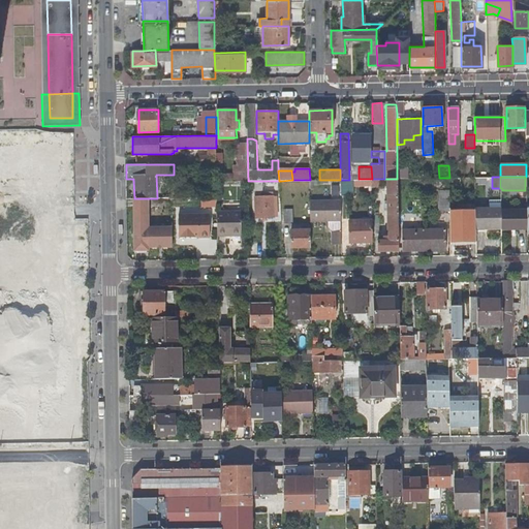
[(439,194),(449,194),(449,187),(449,178),(439,178),(435,178),(436,196),(439,198),(439,194)]
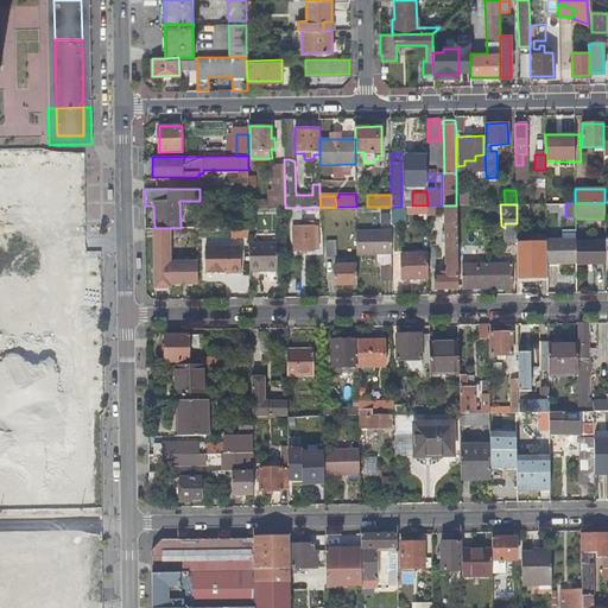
[(529,215),(529,204),(517,204),(517,215),(529,215)]
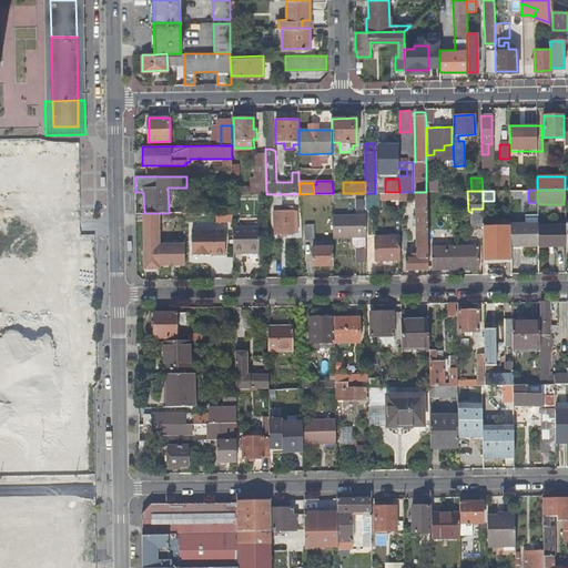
[(406,270),(427,270),(426,192),(416,192),(416,246),(417,246),(417,257),(406,259),(406,270)]
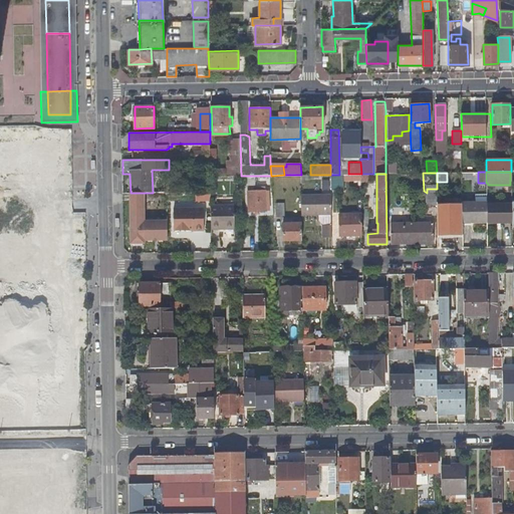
[(255,191),(249,191),(249,211),(267,211),(267,205),(269,204),(269,200),(267,201),(267,187),(255,187),(255,191)]
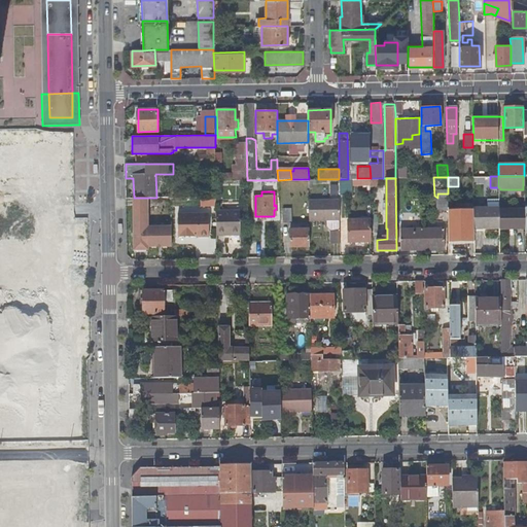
[(437,207),(448,207),(448,194),(437,194),(437,198),(437,207)]
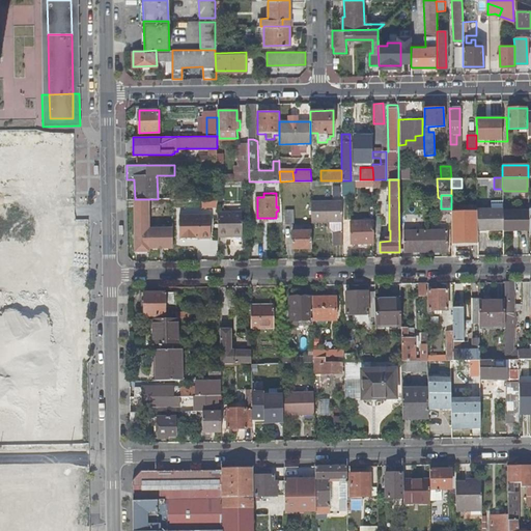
[(218,208),(219,199),(203,198),(202,207),(218,208)]
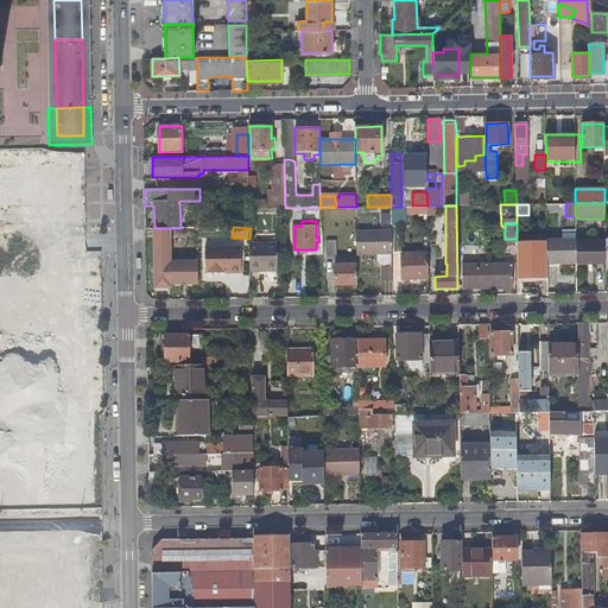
[(377,254),(392,254),(392,229),(356,229),(356,254),(377,254)]
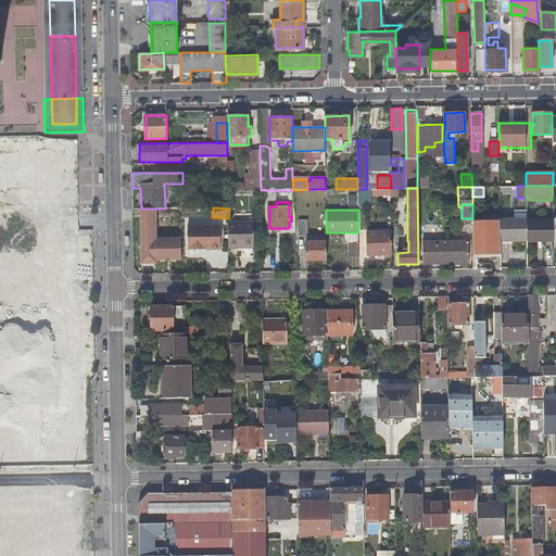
[(155,260),(181,260),(180,238),(155,238),(155,216),(141,216),(141,262),(155,262),(155,260)]
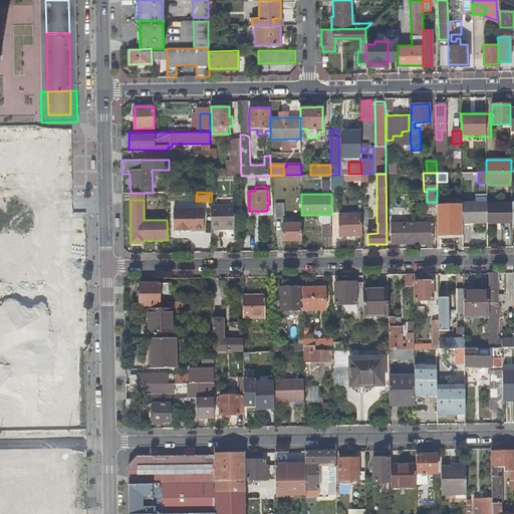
[(462,219),(462,224),(472,224),(471,223),(487,223),(487,221),(486,205),(486,203),(462,204),(462,205),(462,219)]
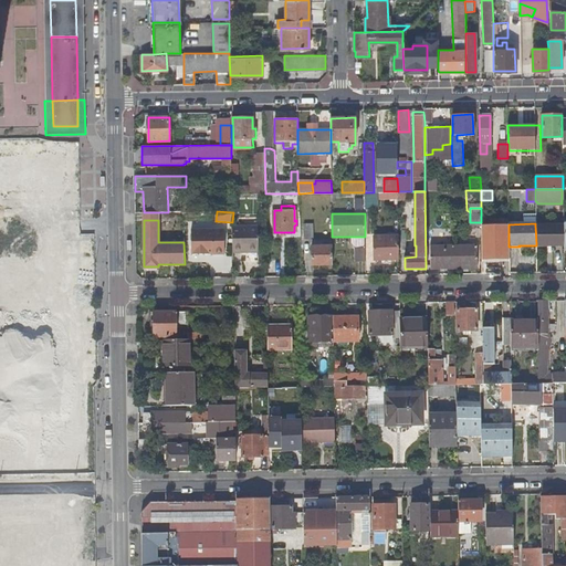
[(258,224),(232,226),(232,242),(232,252),(259,252),(258,224)]
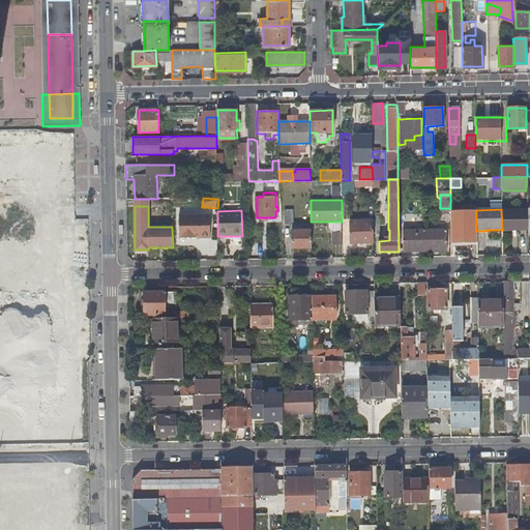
[(294,210),(285,210),(285,225),(294,225),(294,210)]
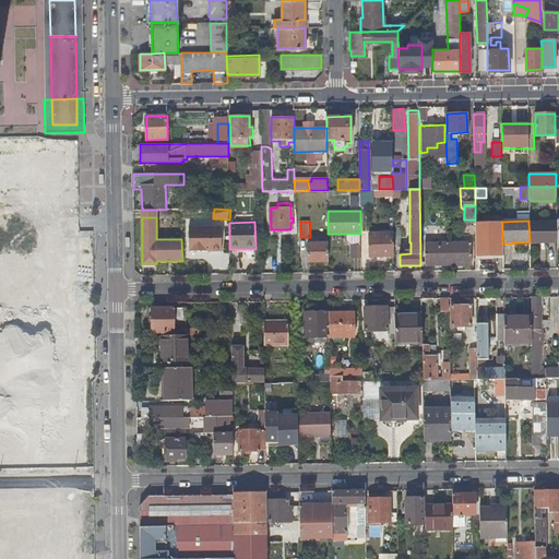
[(530,242),(530,244),(540,242),(540,240),(557,240),(557,222),(528,223),(530,240),(530,242)]
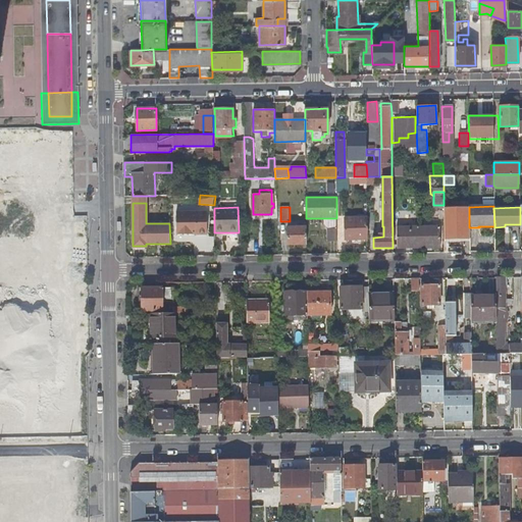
[(207,211),(175,211),(176,235),(207,233),(207,211)]
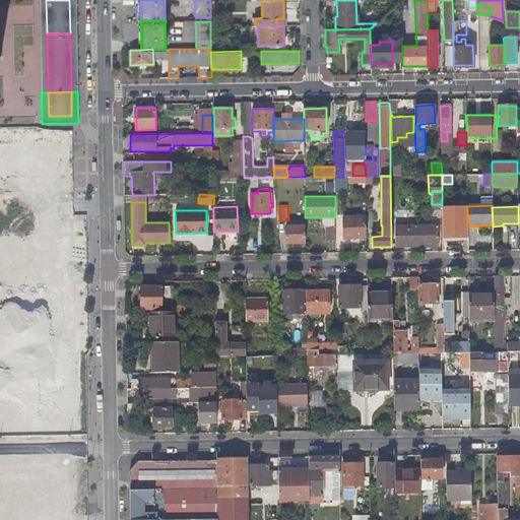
[(447,214),(442,214),(443,247),(462,246),(462,238),(457,238),(457,228),(448,228),(447,214)]
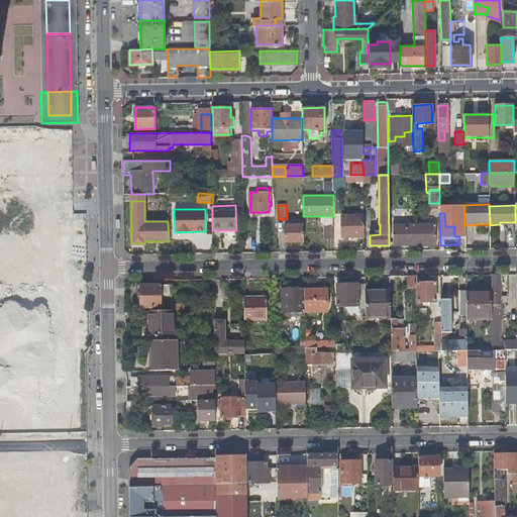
[(333,216),(320,216),(320,221),(324,226),(333,226),(333,216)]
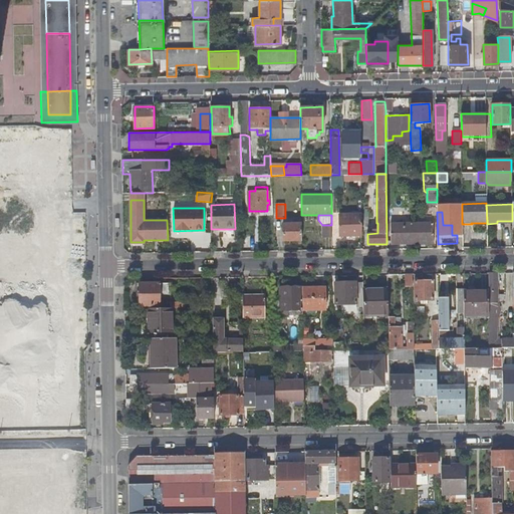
[(339,236),(361,236),(361,215),(339,215),(339,236)]
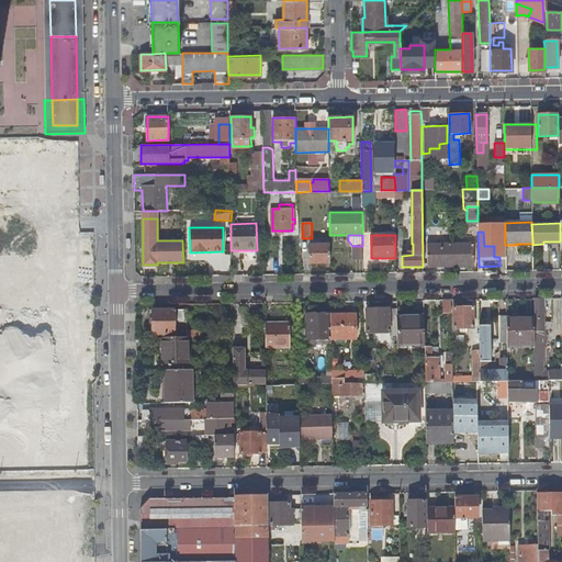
[(474,243),(450,244),(450,267),(474,266),(474,243)]
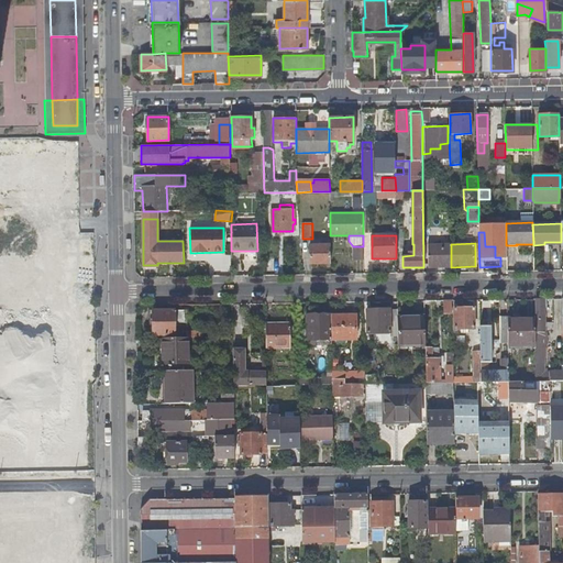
[(428,267),(451,267),(451,244),(428,244),(428,267)]
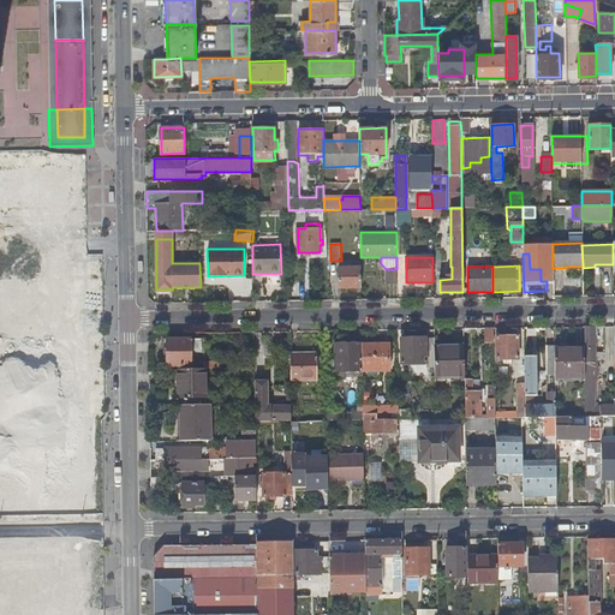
[(339,288),(362,287),(360,268),(339,268),(339,288)]
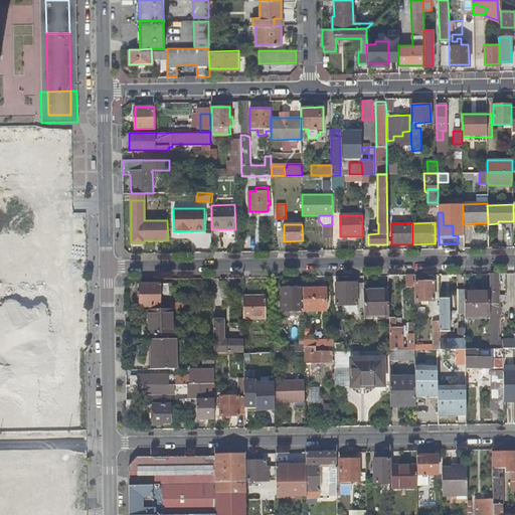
[(324,237),(332,237),(332,225),(323,225),(324,237)]
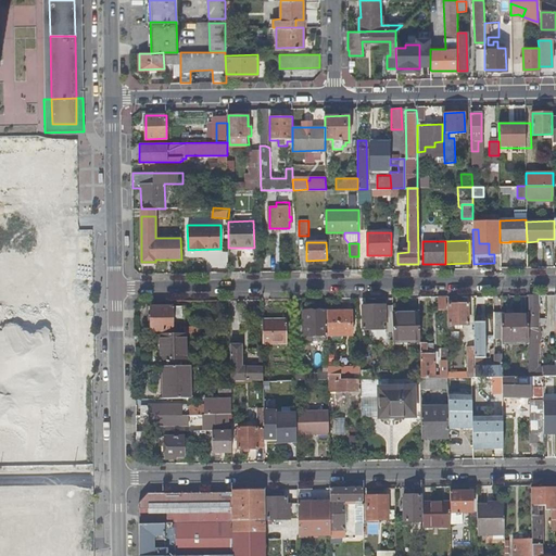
[(538,327),(538,307),(536,295),(528,295),(528,313),(528,327),(538,327)]
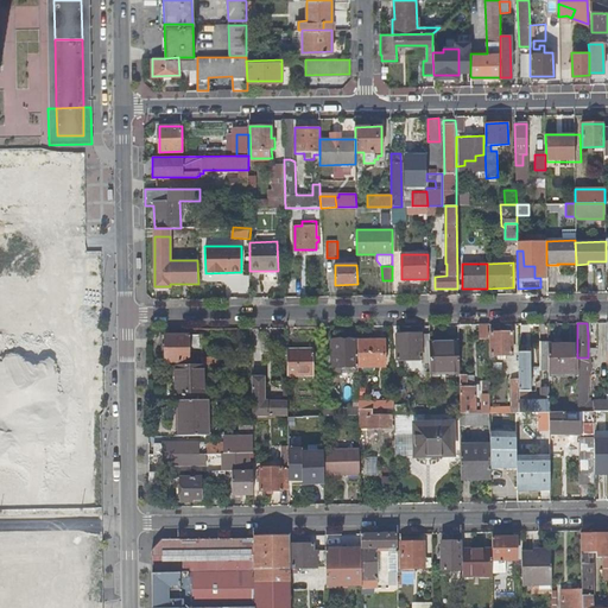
[(479,339),(488,339),(488,324),(479,324),(479,339)]
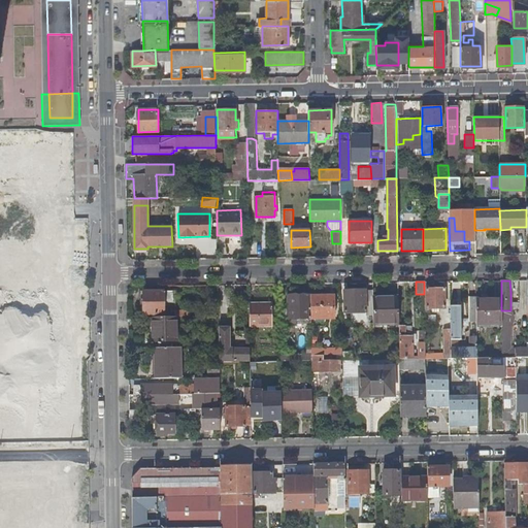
[(444,289),(426,289),(426,307),(444,307),(444,289)]
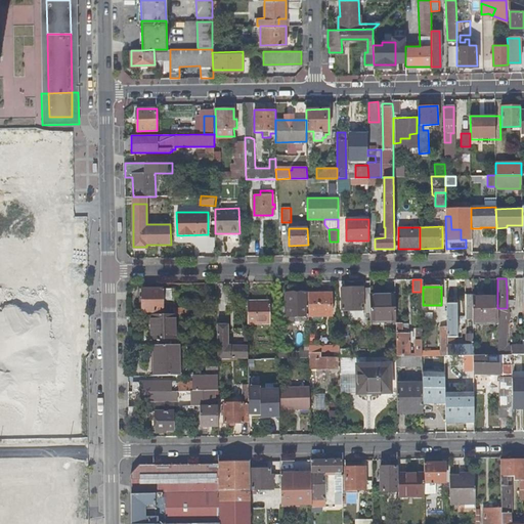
[(173,288),(142,288),(142,311),(163,311),(163,299),(173,299),(173,288)]
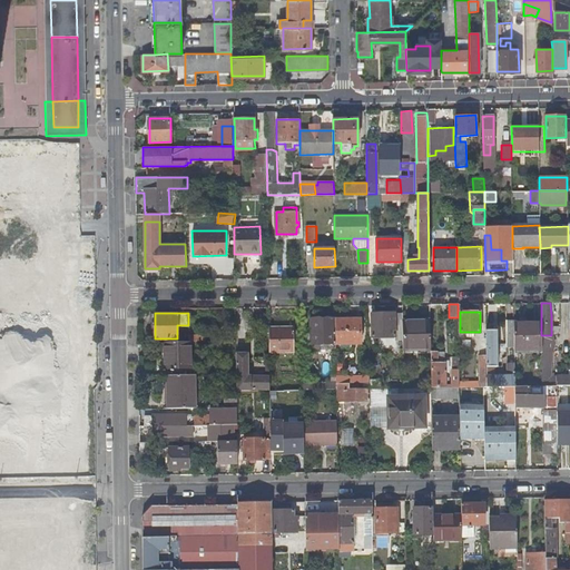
[(372,336),(402,336),(402,321),(402,313),(372,313),(372,336)]
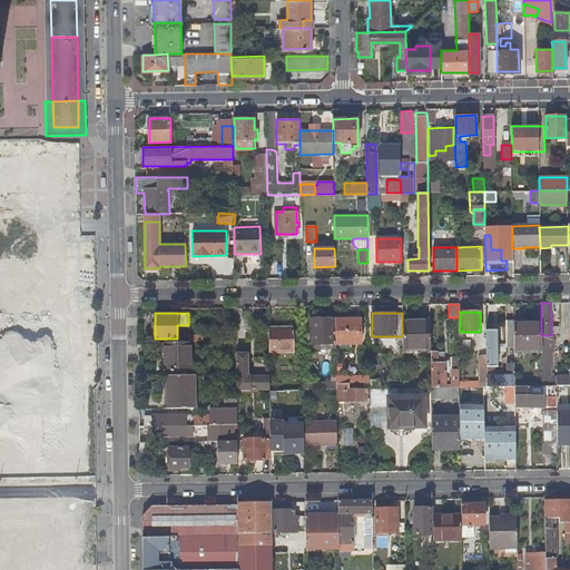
[(324,347),(336,347),(336,343),(335,320),(335,318),(311,318),(311,343),(324,343),(324,347)]
